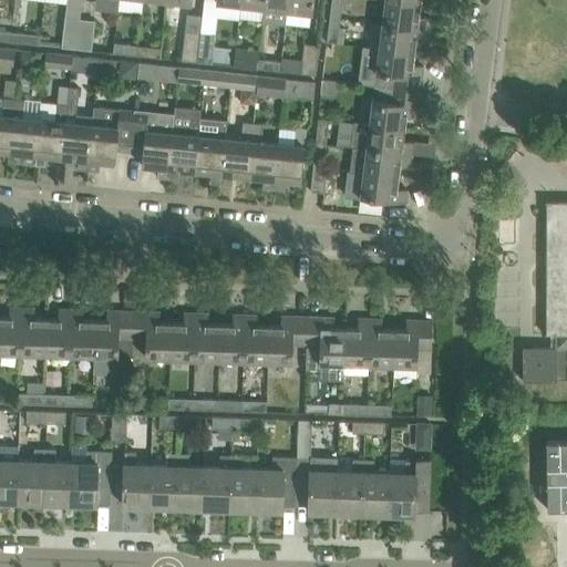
[(203,0),(203,14),(200,32),(215,33),(216,18),(239,20),(241,4),(241,0),(203,0)]
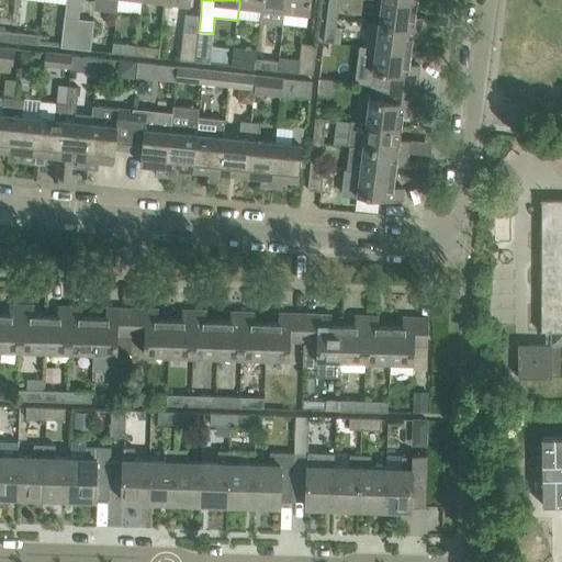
[(262,0),(261,8),(284,10),(285,0),(262,0)]
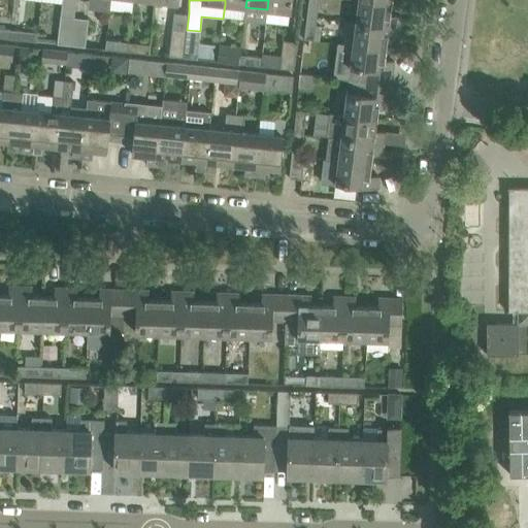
[(291,0),(268,0),(267,9),(290,12),(291,0)]
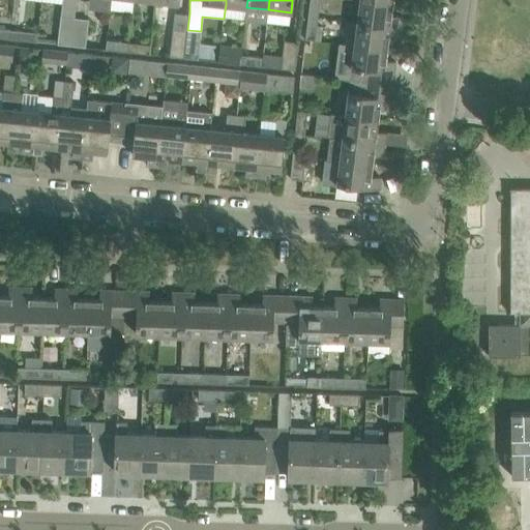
[(311,0),(310,9),(318,10),(319,0),(311,0)]
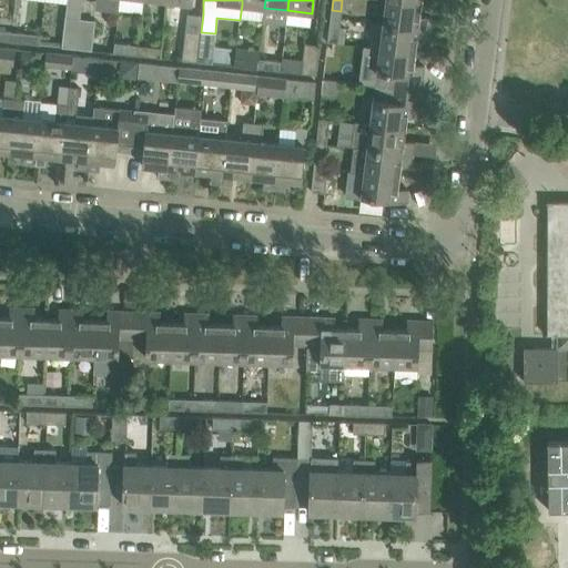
[(421,17),(422,4),(388,0),(386,0),(383,23),(428,30),(430,18),(421,17)]
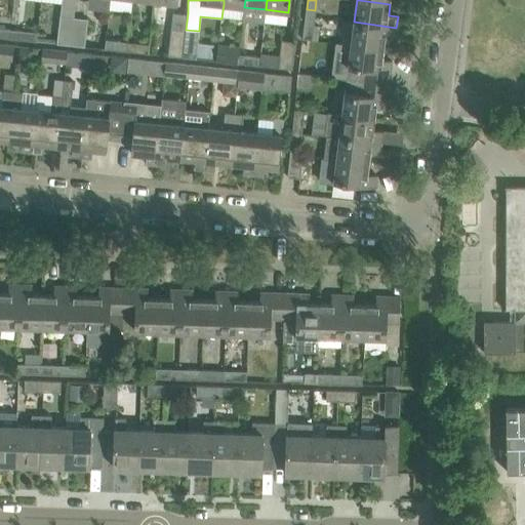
[(186,30),(188,13),(173,12),(171,28),(170,28),(167,55),(182,57),(185,30),(186,30)]
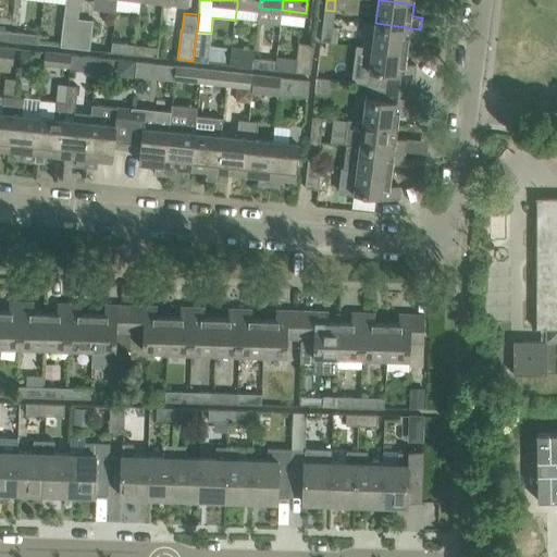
[(74,47),(77,20),(63,19),(60,46),(74,47)]
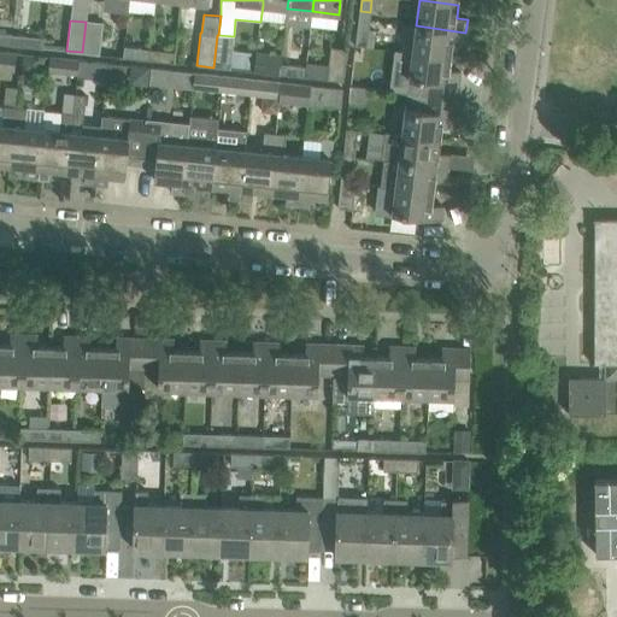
[(86,22),(82,52),(100,54),(104,23),(86,22)]
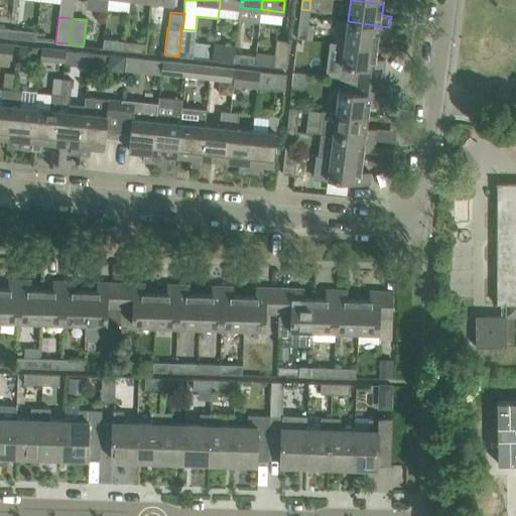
[(345,43),(377,47),(379,37),(388,38),(389,27),(348,21),(345,43)]
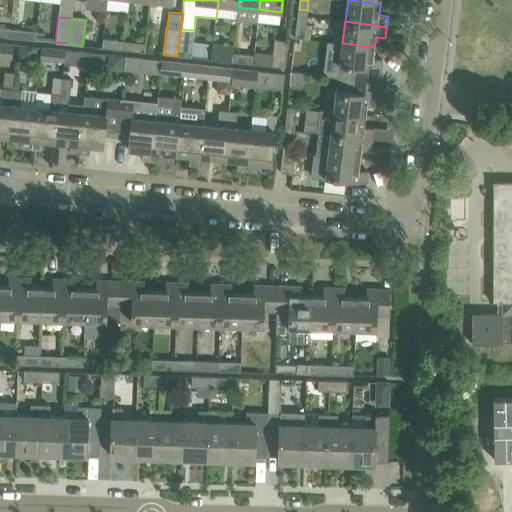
[(304,39),(306,23),(298,23),(296,38),(304,39)]
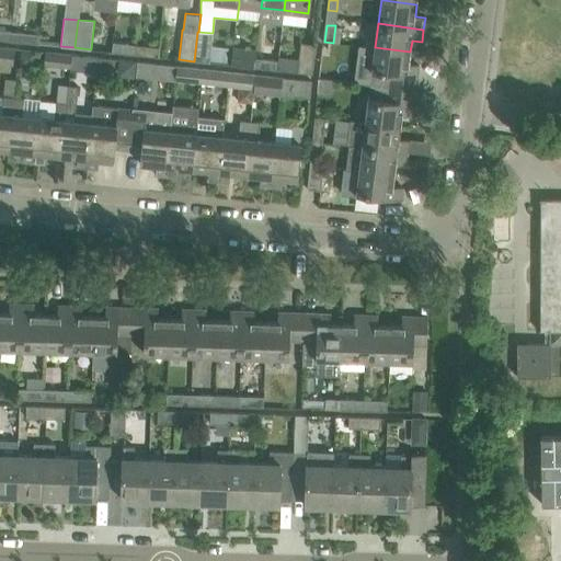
[(0,38),(9,39),(10,31),(0,30),(0,38)]
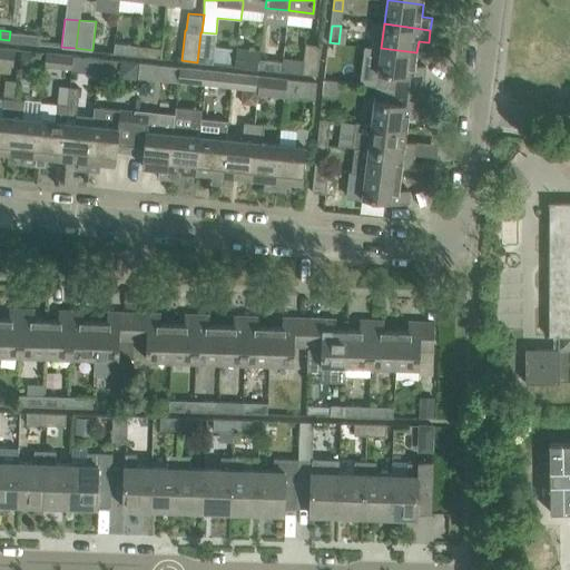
[(39,35),(16,32),(15,41),(38,45),(39,35)]
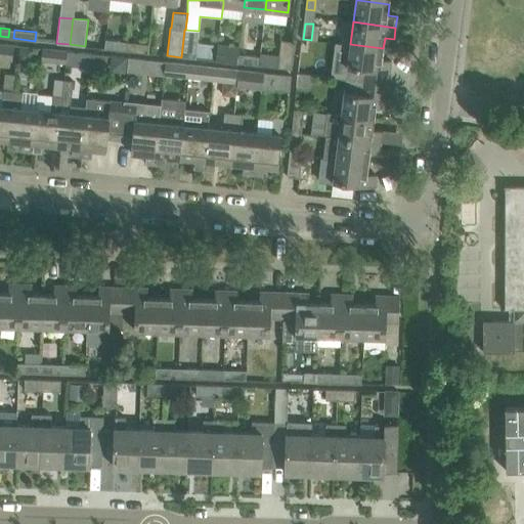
[(199,31),(184,30),(181,57),(195,58),(199,31)]
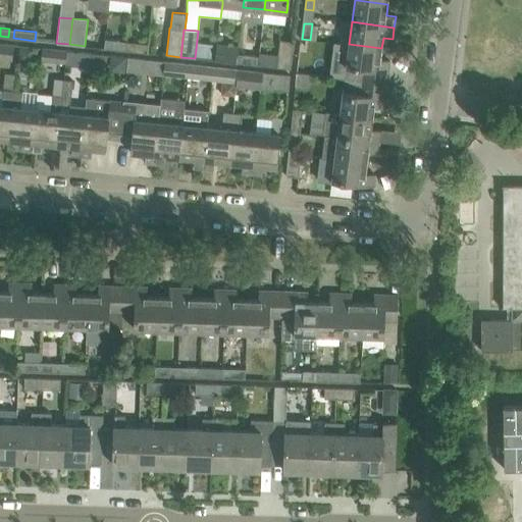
[(120,50),(121,42),(105,40),(104,49),(120,50)]
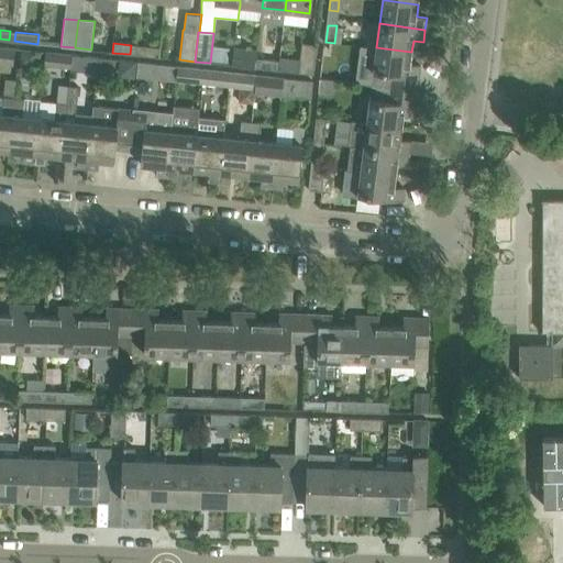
[(301,43),(298,73),(312,75),(317,45),(301,43)]
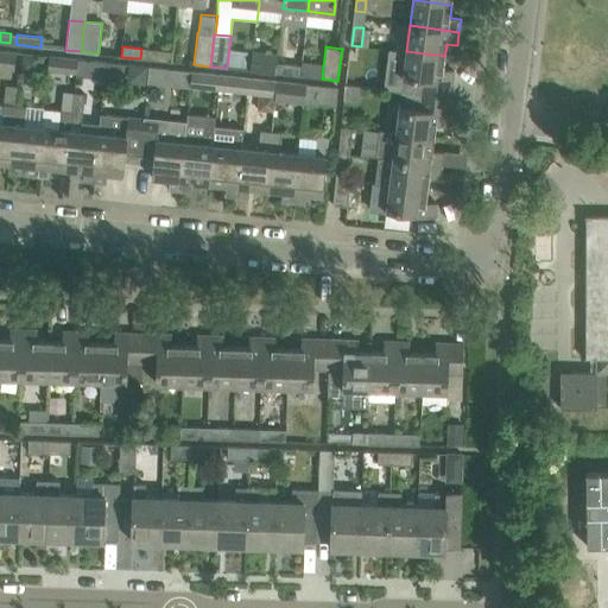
[(16,52),(0,50),(0,69),(14,71),(16,52)]
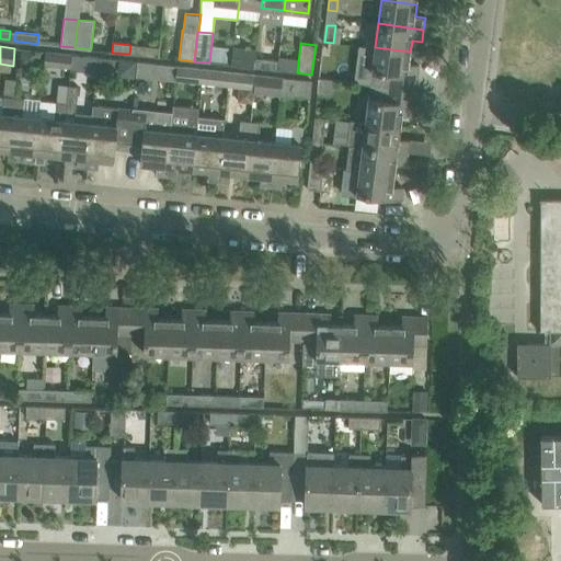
[(158,58),(159,48),(144,46),(142,56),(158,58)]
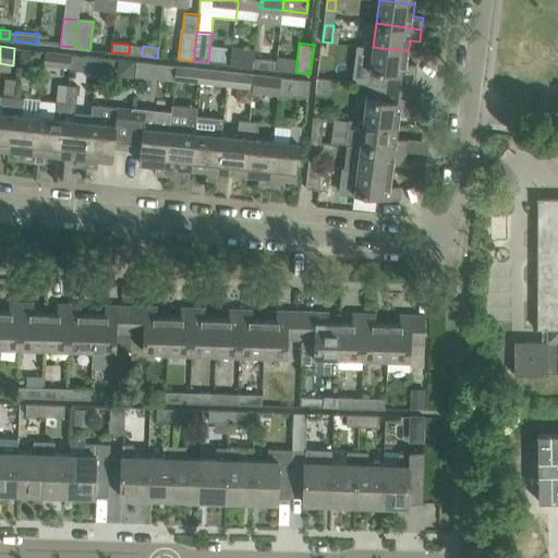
[(407,63),(408,51),(373,47),(368,85),(413,91),(416,64),(407,63)]
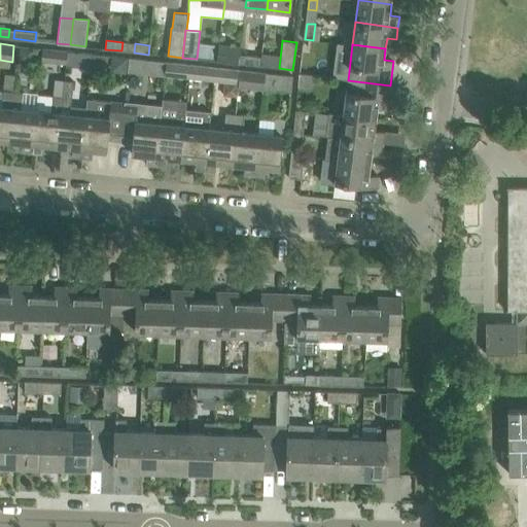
[(218,45),(216,61),(217,61),(216,62),(239,65),(239,64),(240,56),(241,48),(218,45)]
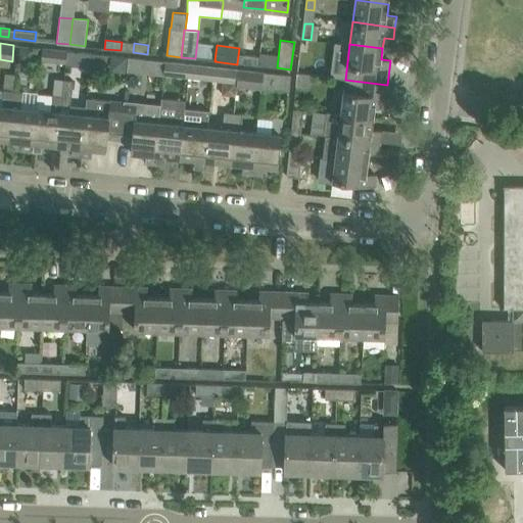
[(19,48),(18,61),(27,61),(32,57),(33,49),(19,48)]
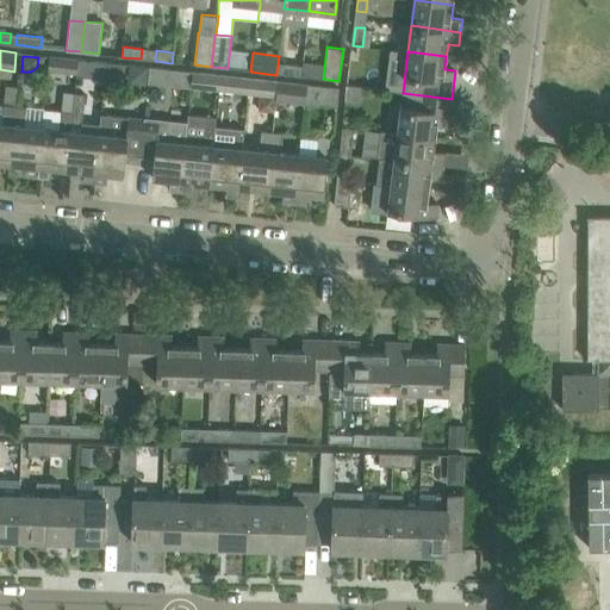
[(79,60),(50,56),(48,72),(76,75),(79,60)]
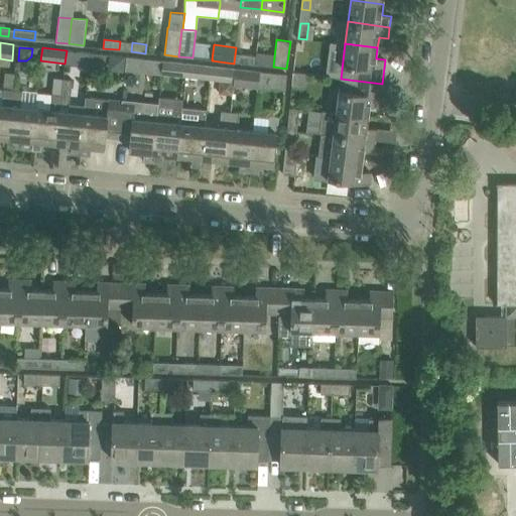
[(104,72),(106,54),(90,53),(88,70),(104,72)]
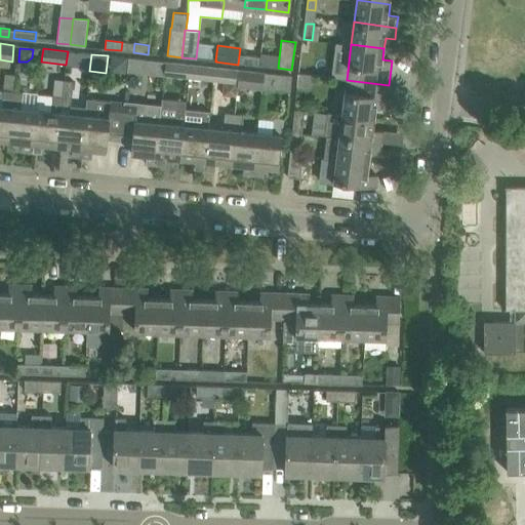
[(259,67),(260,57),(245,55),(244,65),(259,67)]
